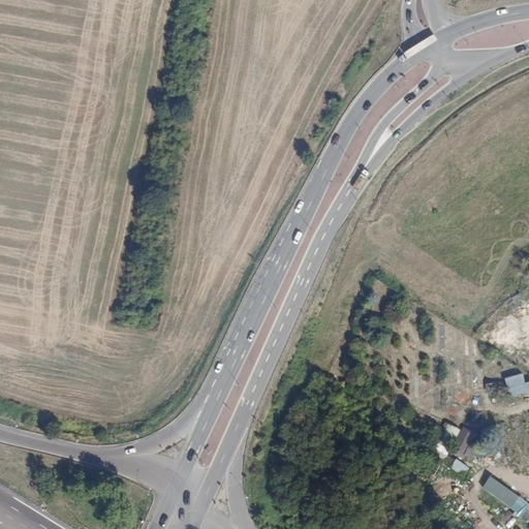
[(518,346),(510,361),(521,366),(528,350),(518,346)]
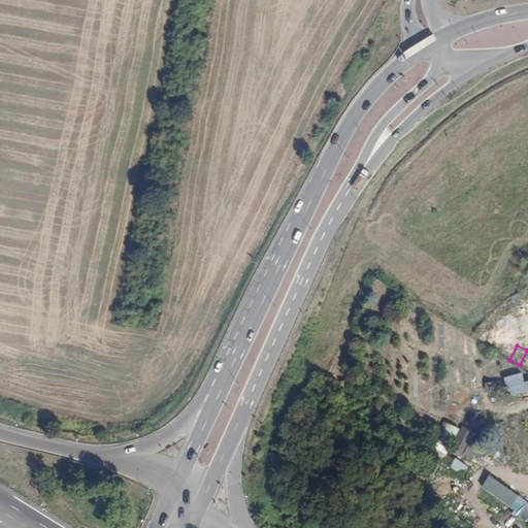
[(504,375),(507,394),(527,391),(527,380),(524,381),(522,373),(504,375)]
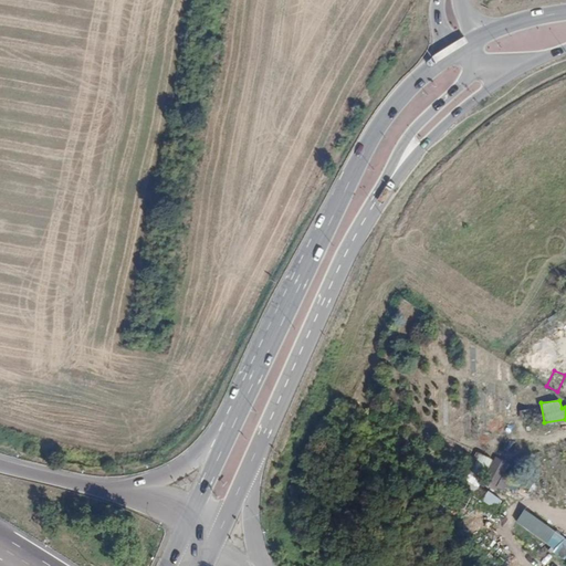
[(467,475),(495,489),(505,463),(478,451),(467,475)]
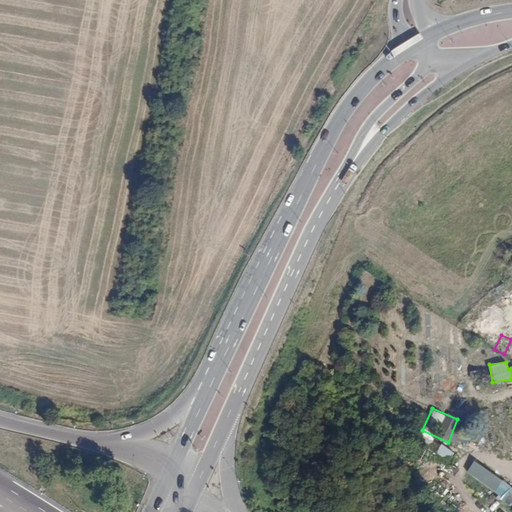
[(447,461),(454,452),(442,444),(436,452),(447,461)]
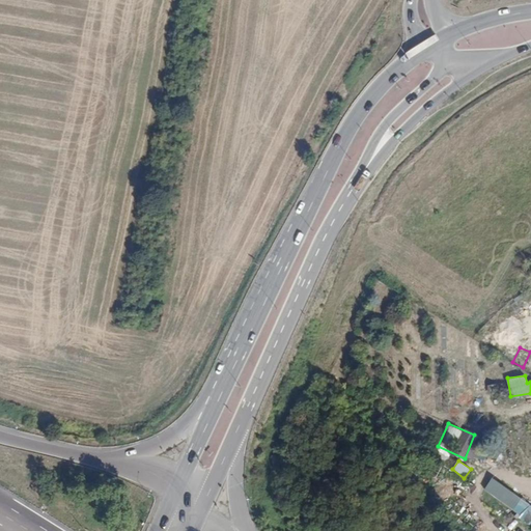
[(484,488),(524,516),(530,506),(530,504),(492,478),(484,488)]
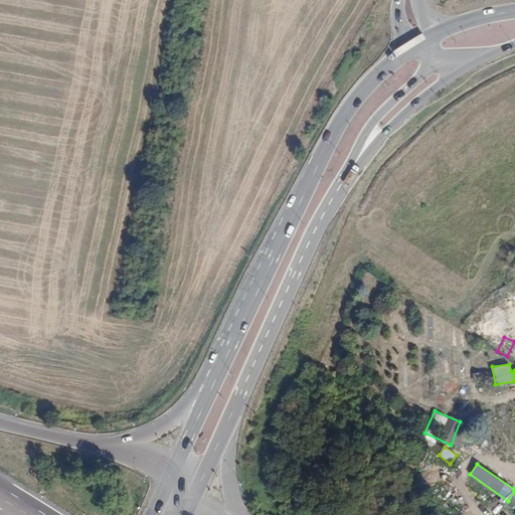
All buildings are outlined.
